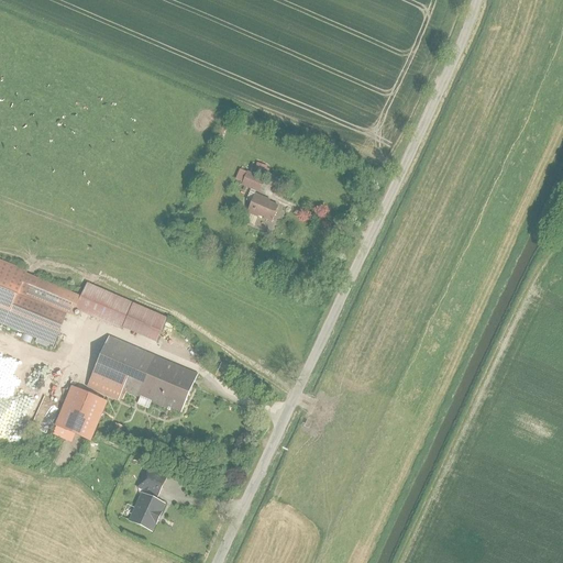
[(243,186),(261,191),(266,177),(247,170),(247,172),(241,169),(238,179),(244,181),(243,186)]
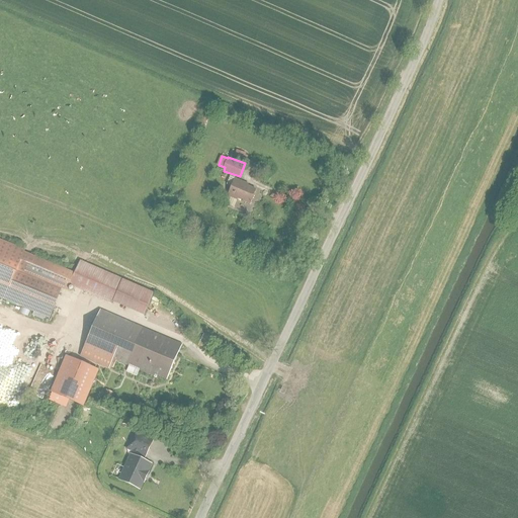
[(235,178),(229,196),(251,204),(257,189),(249,186),(249,184),(235,178)]
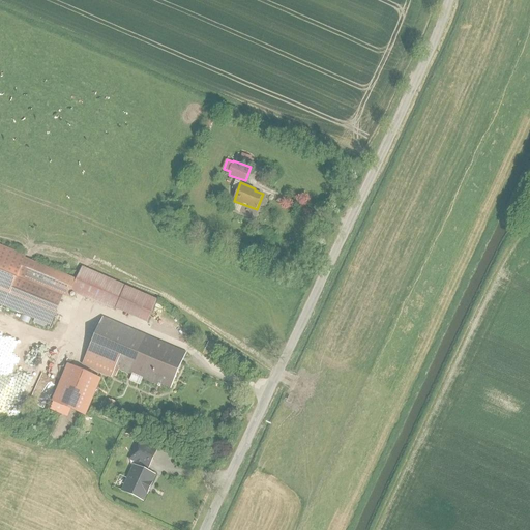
[(0,247),(0,303),(51,324),(63,295),(69,297),(72,291),(77,280),(0,247)]
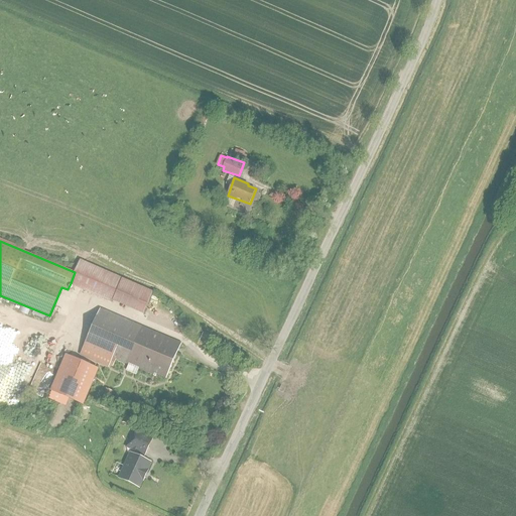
[(153,291),(80,260),(75,272),(71,283),(143,314),(153,291)]
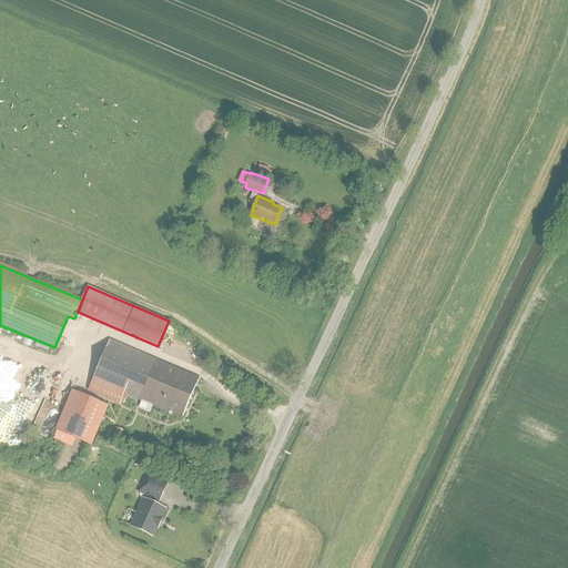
[(201,376),(110,337),(88,391),(120,405),(125,393),(184,417),(201,376)]
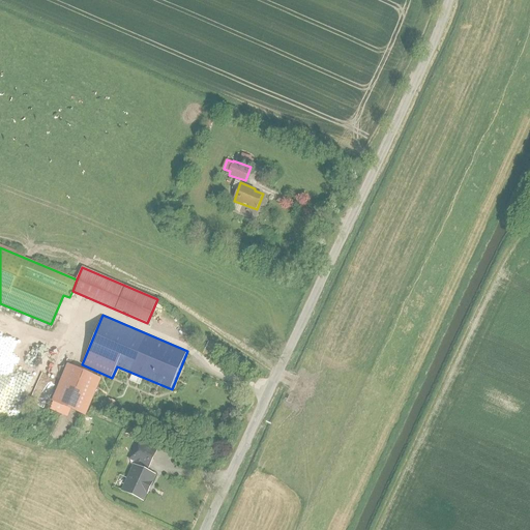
[(41,355),(9,340),(0,355),(0,412),(17,418),(41,355)]
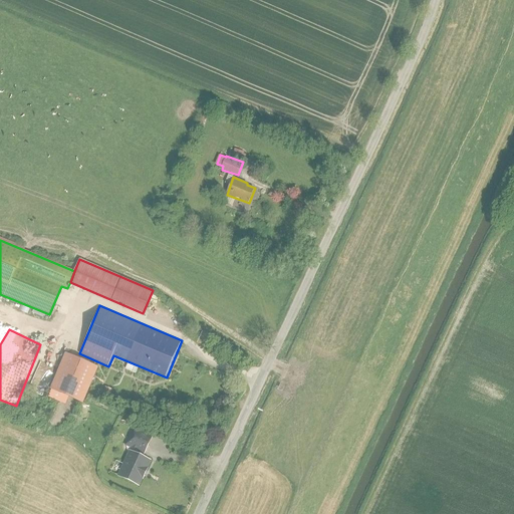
[(65,352),(50,389),(83,403),(98,367),(65,352)]
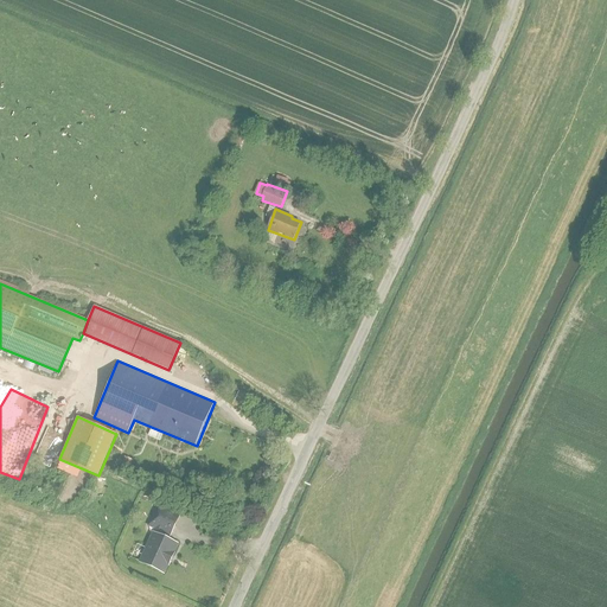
[(157,506),(147,525),(170,536),(179,516),(157,506)]
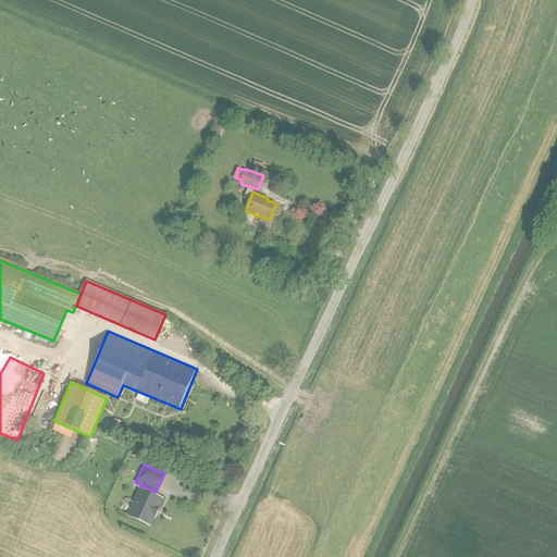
[(163,498),(139,489),(127,517),(151,527),(163,498)]
